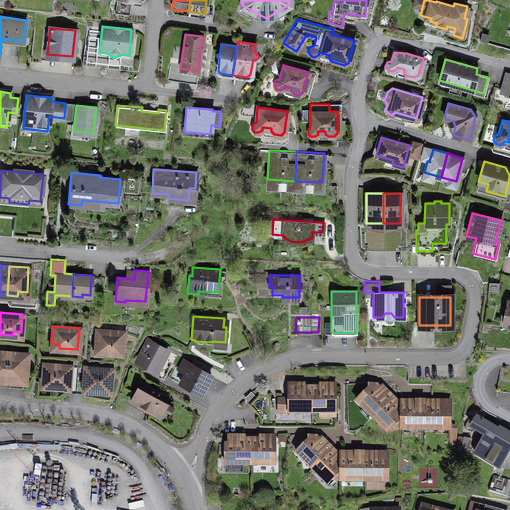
[(122,331),(96,329),(95,347),(92,347),(92,354),(103,355),(103,352),(121,353),(122,331)]
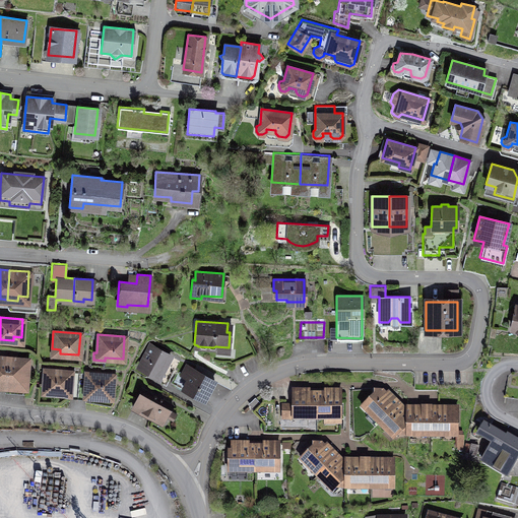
[(249,339),(236,346),(243,360),(256,353),(249,339)]
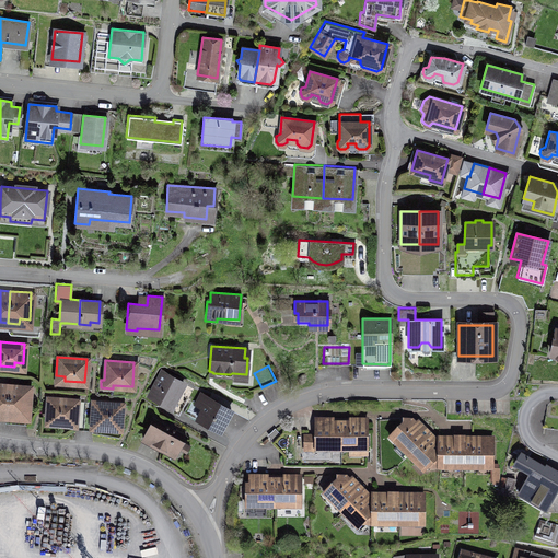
[(182,382),(162,371),(149,394),(170,405),(182,382)]
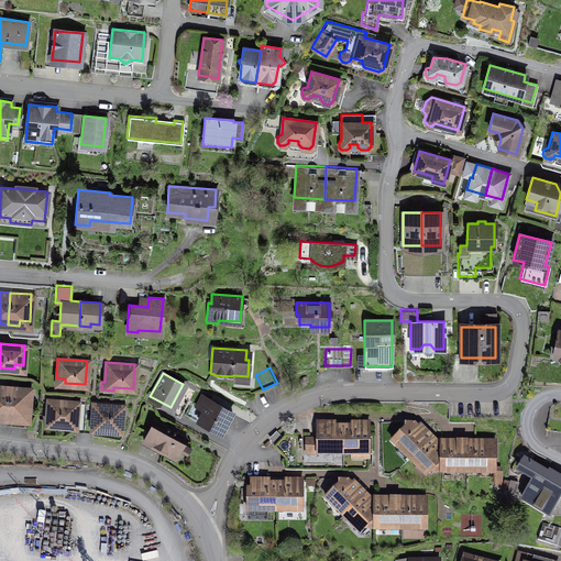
[(255,375),(240,383),(248,397),(263,389),(255,375)]
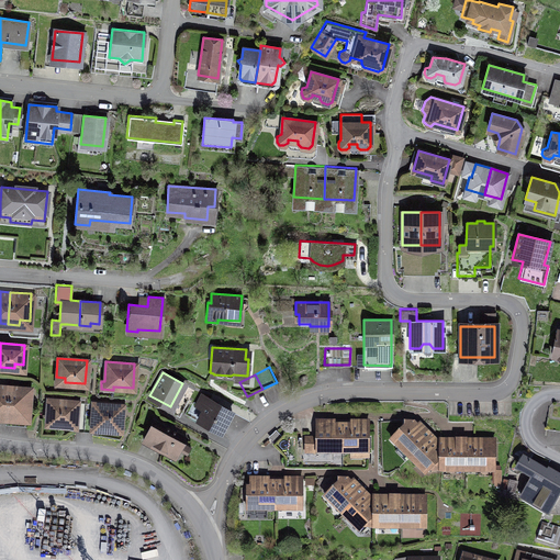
[(29,387),(8,385),(6,417),(18,417),(18,413),(28,414),(29,387)]
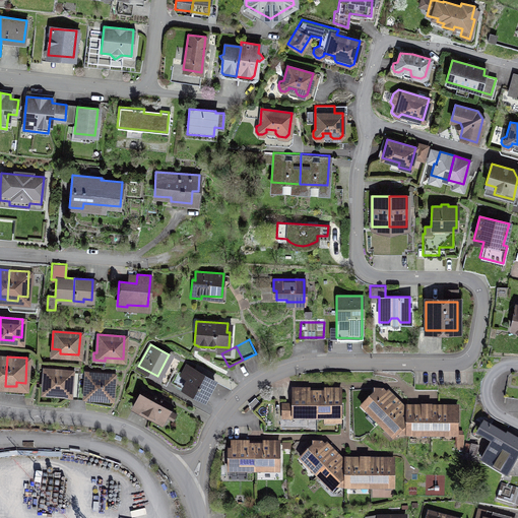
[(192,370),(185,366),(180,375),(188,379),(183,388),(203,399),(213,380),(193,369),(192,370)]
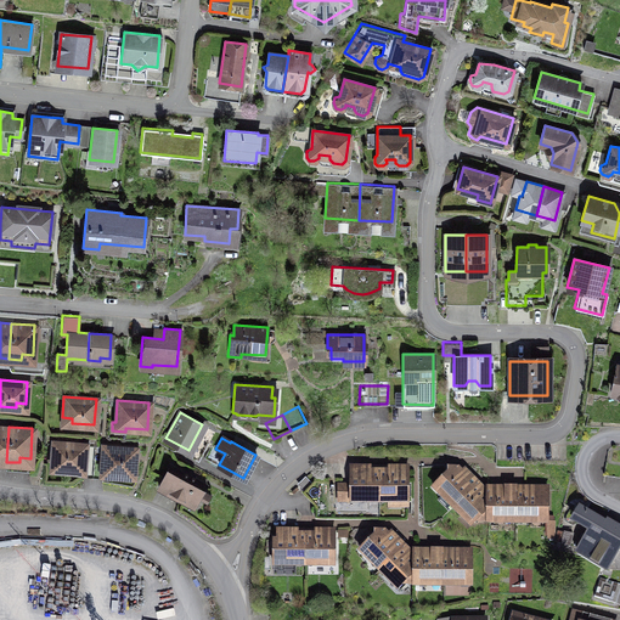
[(84,444),(52,441),(51,468),(73,469),(73,465),(83,466),(84,444)]
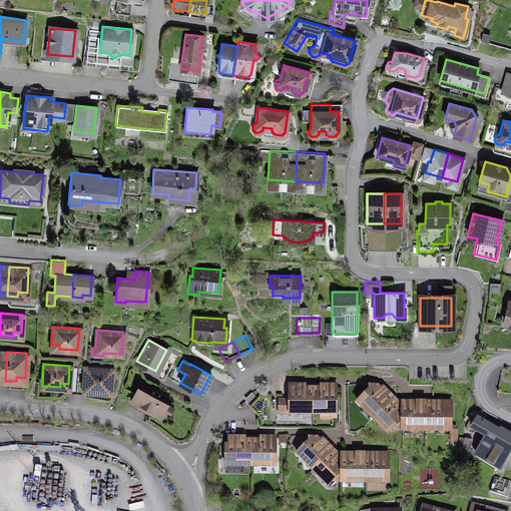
[(110,369),(84,368),(83,385),(91,386),(91,390),(109,391),(110,369)]
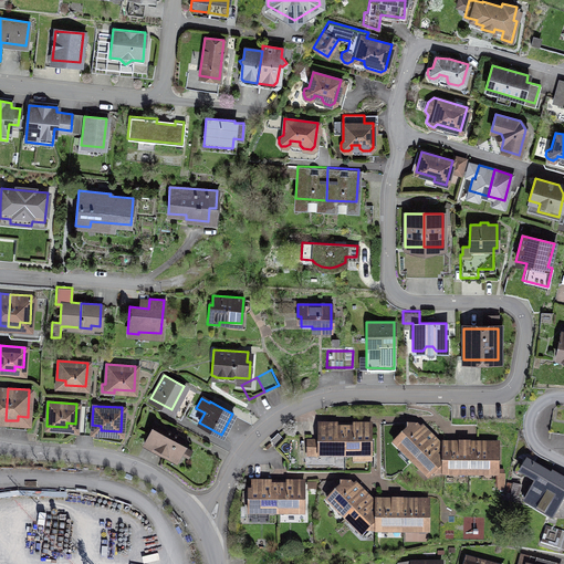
[(563,430),(563,410),(552,409),(549,428),(563,430)]
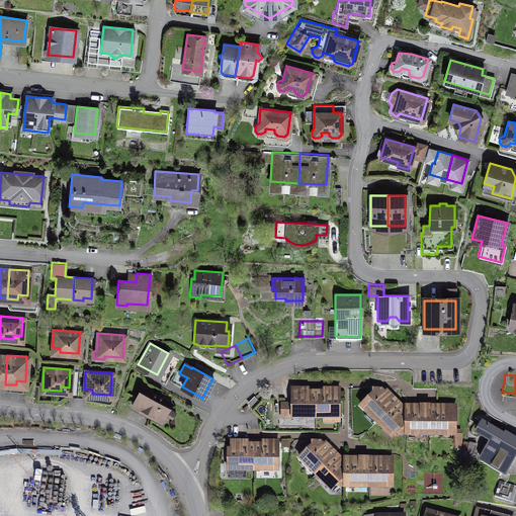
[(170,402),(142,385),(131,406),(160,421),(170,402)]
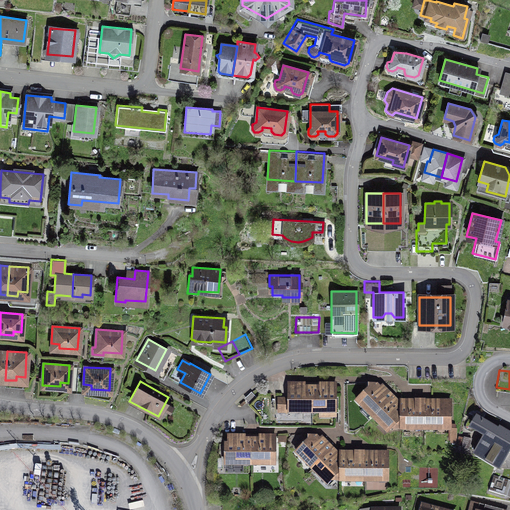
[(310,426),(310,386),(303,386),(303,383),(267,383),(249,401),(258,411),(267,411),(267,425),(310,426)]
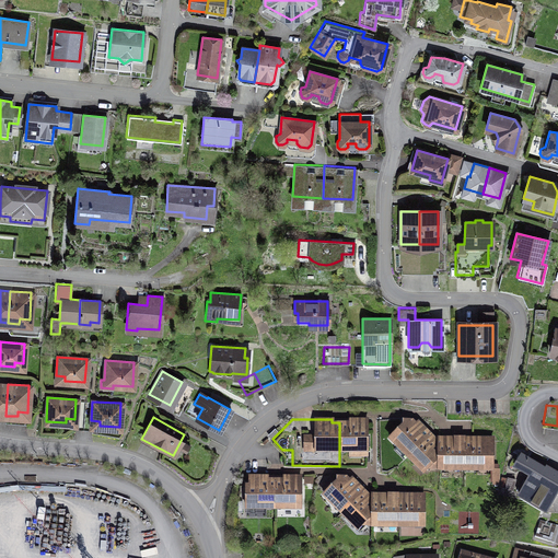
[(339,422),(339,466),(365,466),(365,419),(349,419),(348,422),(339,422)]
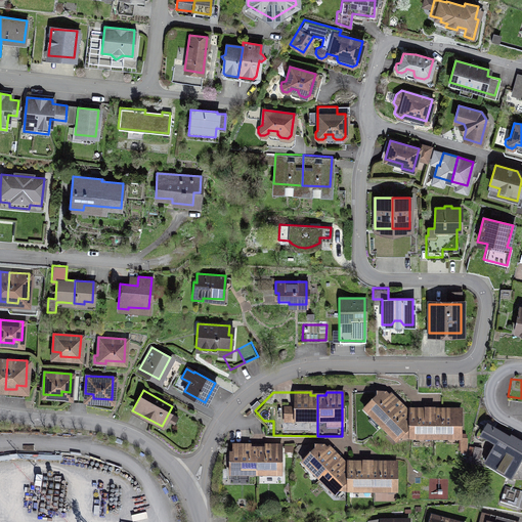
[(383,423),(400,405),(390,394),(387,396),(383,393),(377,392),(377,395),(363,408),(371,416),(373,414),(383,423)]
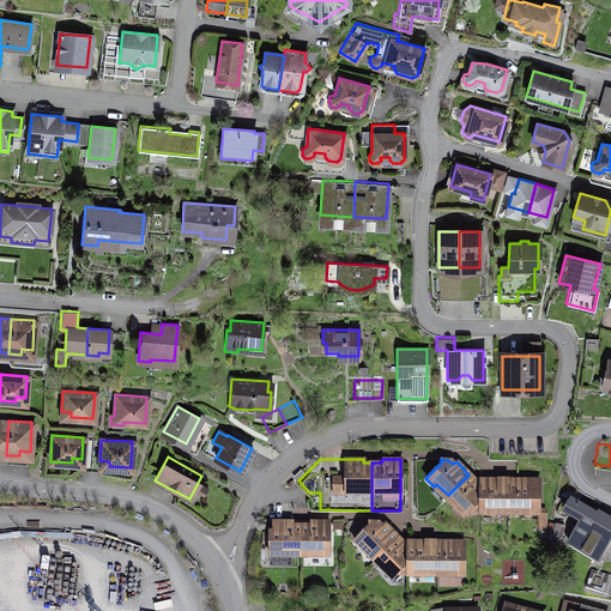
[(469,475),(448,495),(445,497),(453,507),(455,503),(466,514),(471,509),(478,508),(478,483),(476,483),(469,475)]
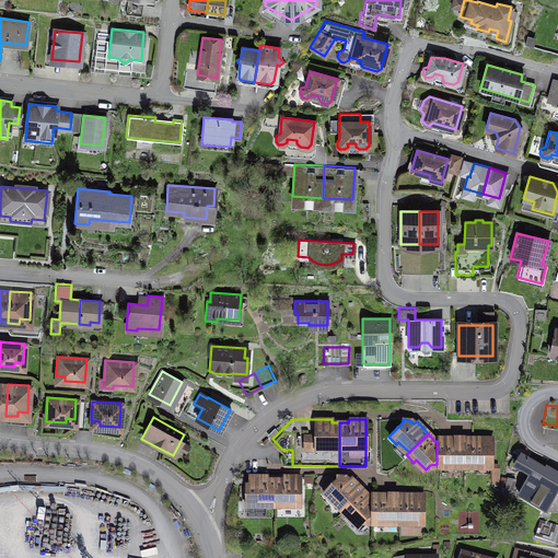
[(448,465),(462,465),(463,441),(463,438),(445,438),(445,441),(437,441),(437,464),(437,468),(448,468),(448,465)]
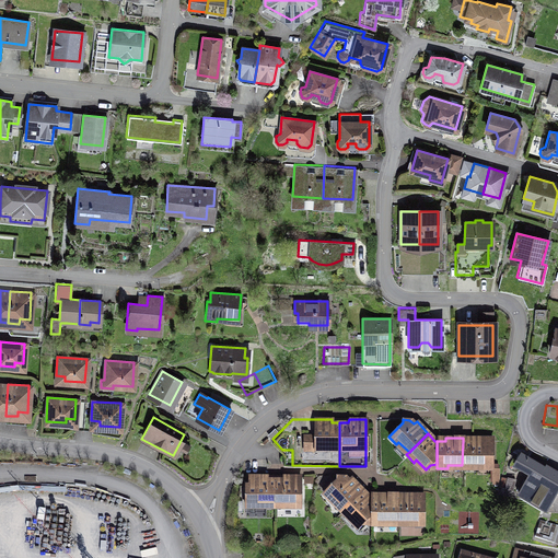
[(471,441),(463,441),(462,465),(462,468),(473,468),(473,465),(491,465),(491,438),(471,438),(471,441)]
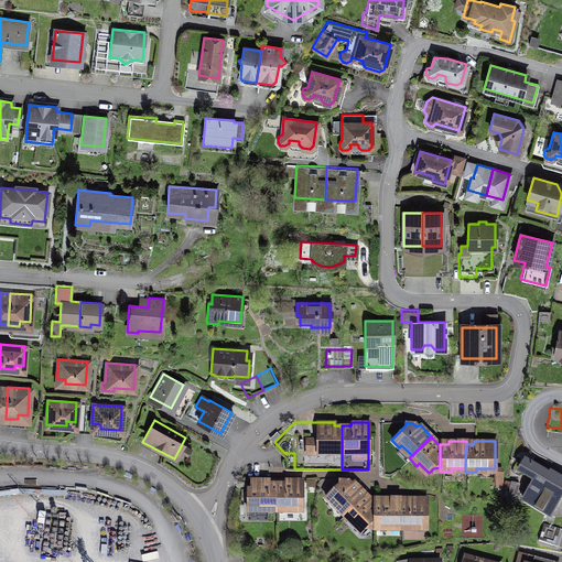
[(561,481),(552,476),(540,468),(522,498),(548,514),(561,489),(561,481)]
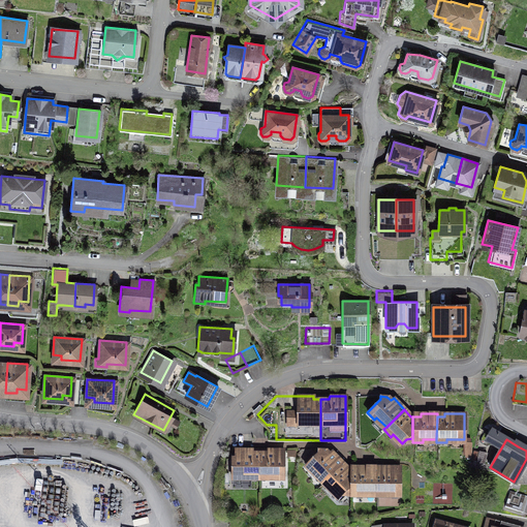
[(526,441),(522,439),(518,446),(526,451),(526,441)]
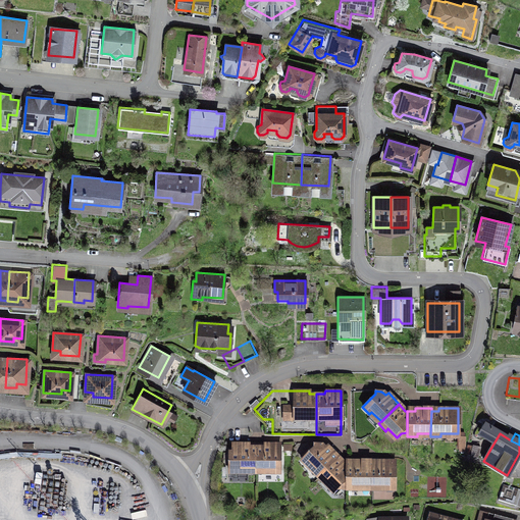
[(255,472),(255,447),(247,447),(247,444),(231,444),(231,452),(228,452),(228,468),(246,468),(246,472),(255,472)]
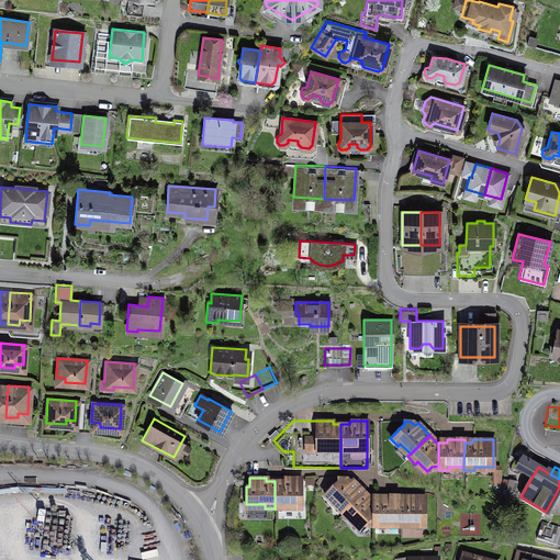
[(275,481),(275,508),(284,508),(284,505),(301,505),(301,478),(282,478),(282,481),(275,481)]
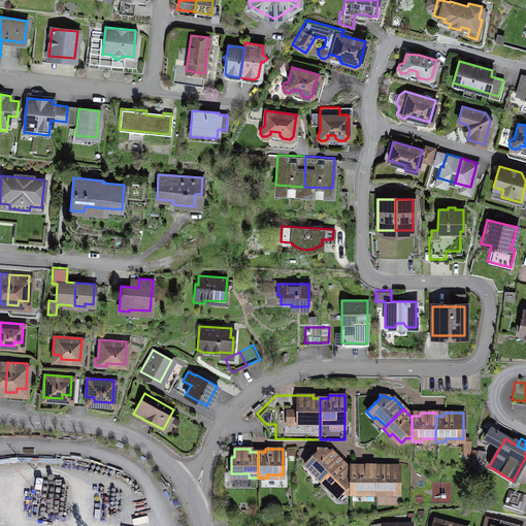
[(323,480),(341,462),(330,451),(328,453),(324,449),(317,449),(317,452),(314,455),(311,452),(304,460),(306,462),(304,464),(310,472),(314,470),(323,480)]
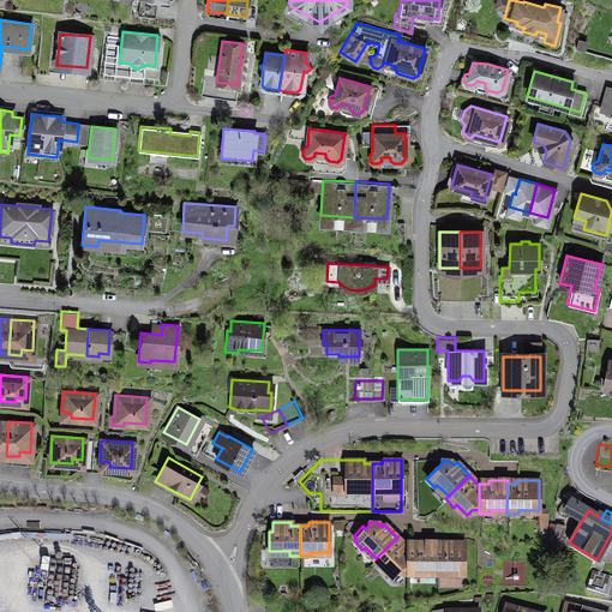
[(562,537),(564,525),(556,523),(553,535),(562,537)]
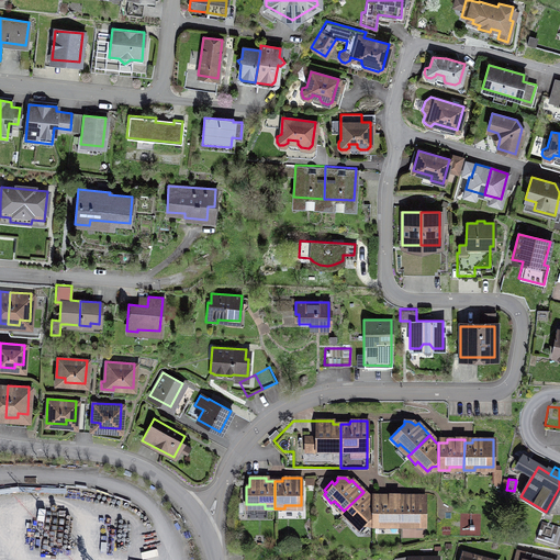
[(364,492),(344,511),(360,527),(365,523),(372,523),(372,499),(368,499),(368,496),(364,492)]
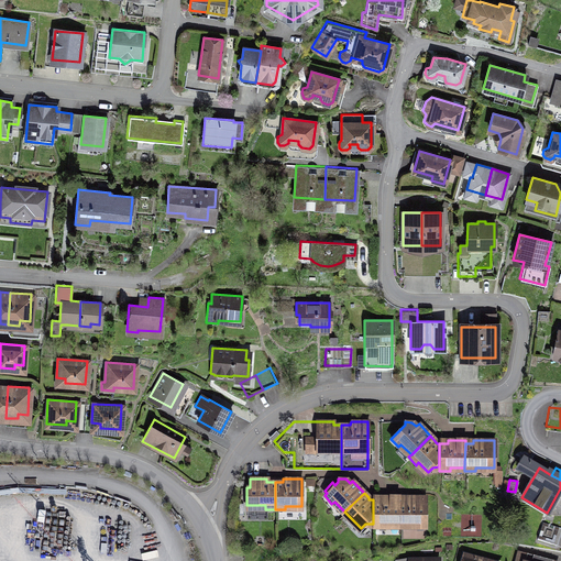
[(383,524),(398,524),(399,499),(399,497),(382,496),(382,499),(373,499),(373,524),(373,527),(383,527),(383,524)]
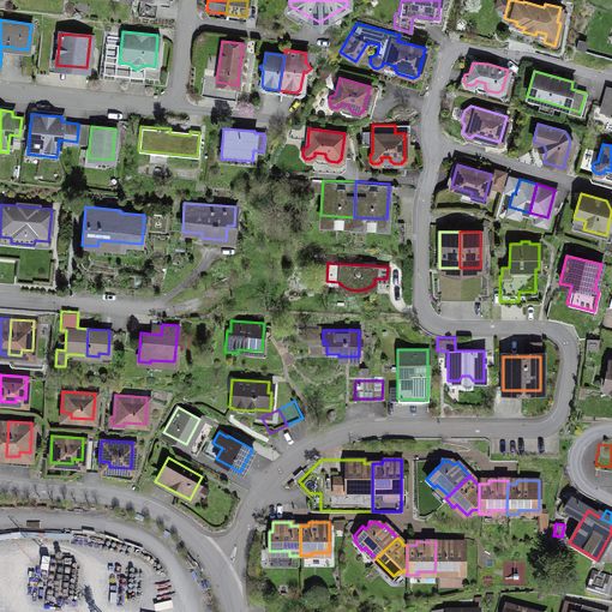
[(444,546),(436,545),(435,571),(435,575),(445,575),(445,571),(463,571),(463,543),(444,543),(444,546)]
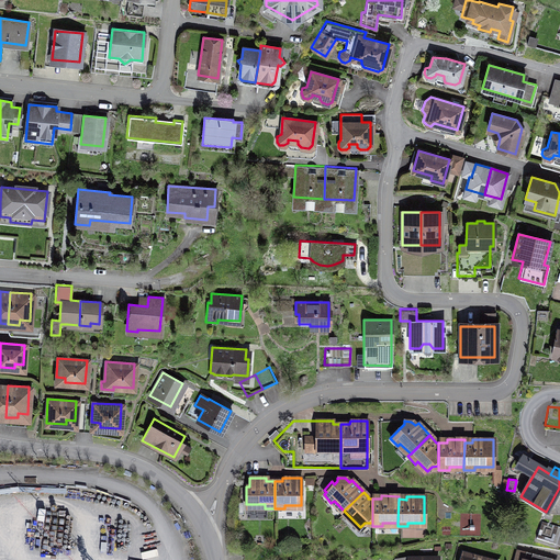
[(558,526),(540,521),(536,538),(553,542),(558,526)]
